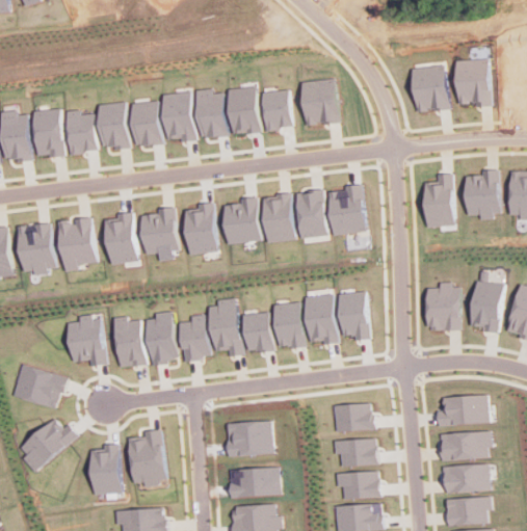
[(453,60),(454,103),(473,103),(473,107),(488,106),(485,58),(453,60)]
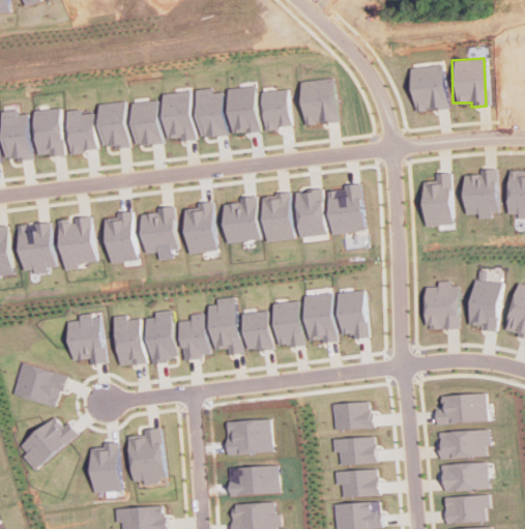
[(411,111),(444,108),(440,65),(407,68),(411,111)]
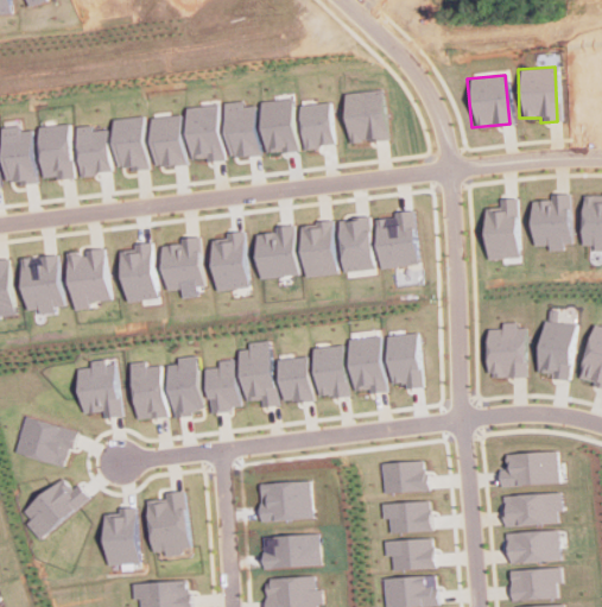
[(346,143),(384,139),(379,89),(341,93),(346,143)]
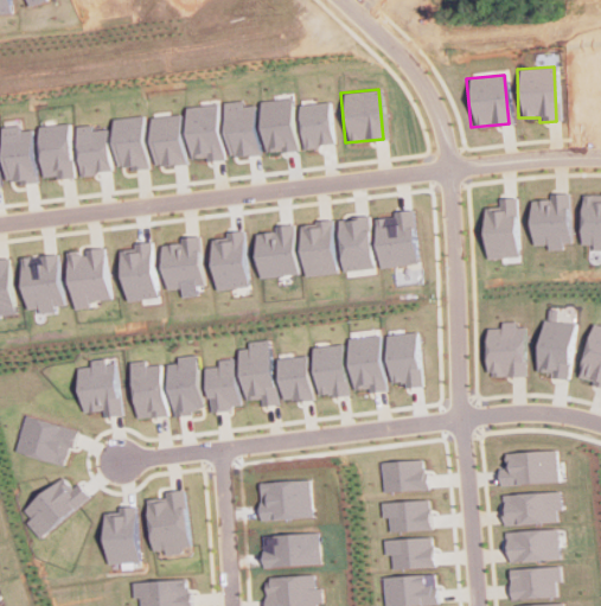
[(257,101),(262,153),(293,151),(288,99),(257,101)]
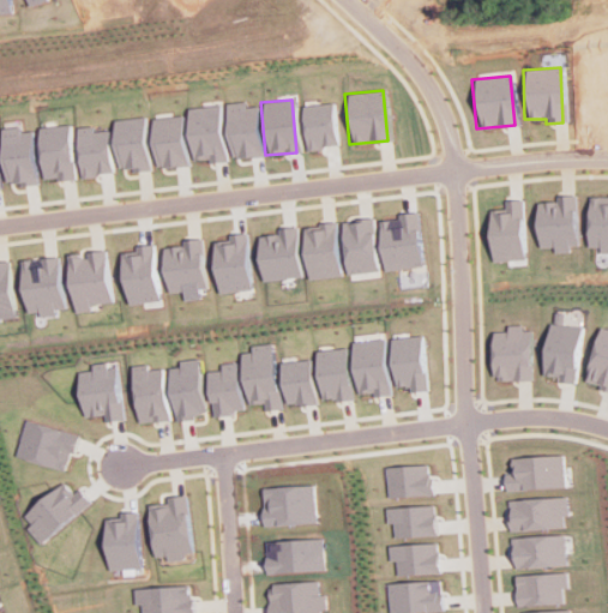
[(253,106),(241,107),(241,102),(223,104),(229,160),(259,156),(253,106)]
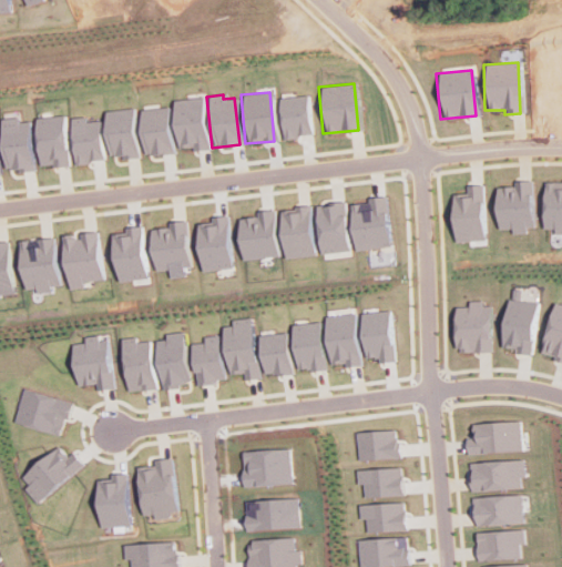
[(309,135),(303,95),(275,99),(282,140),(309,135)]
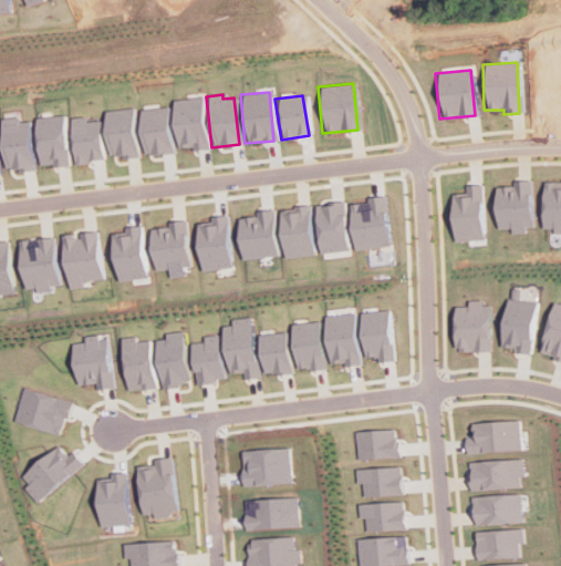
[(206,147),(199,96),(169,101),(177,151),(206,147)]
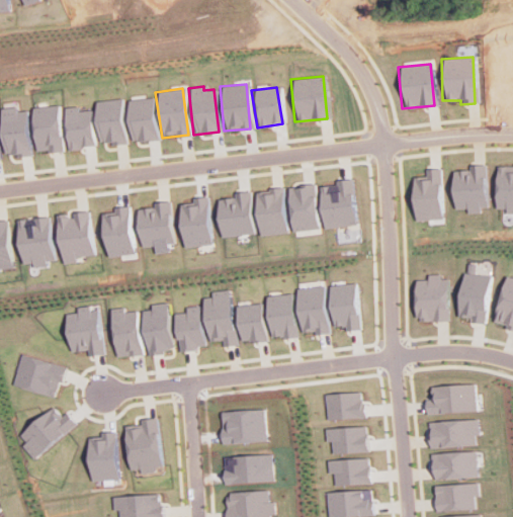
[(151,97),(125,101),(131,143),(156,139),(151,97)]
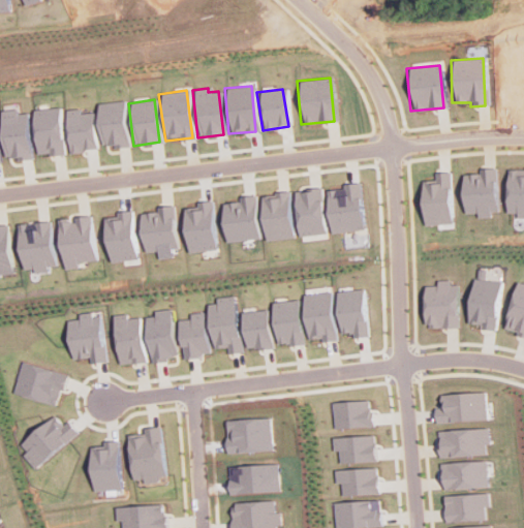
[(127,145),(122,100),(96,103),(101,149),(127,145)]
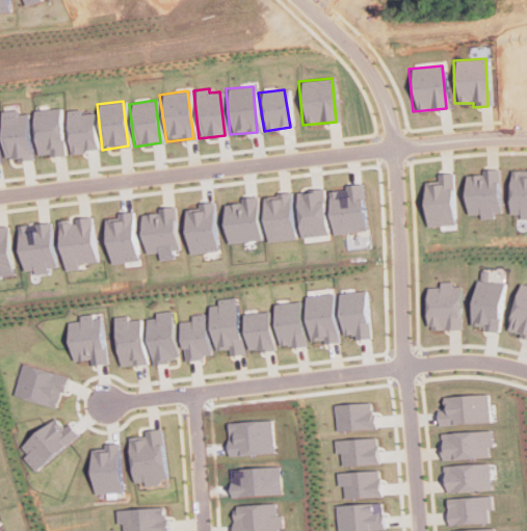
[(58,108),(32,111),(37,156),(48,154),(48,158),(64,156),(58,108)]
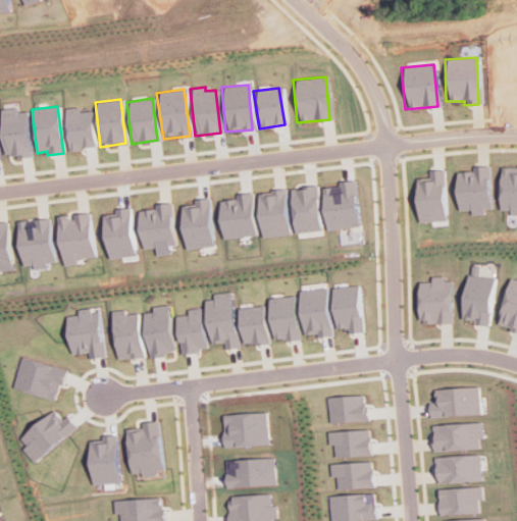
[(90,110),(78,112),(76,107),(63,109),(68,151),(94,148),(90,110)]
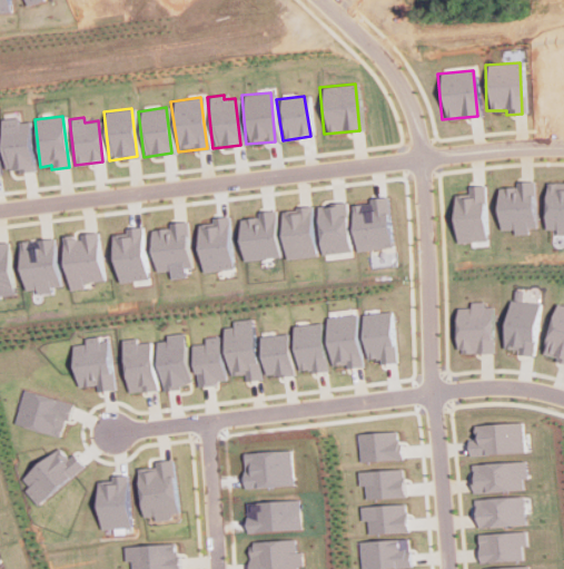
[(0,119),(5,170),(18,169),(18,174),(33,173),(29,121),(18,123),(18,118),(0,119)]
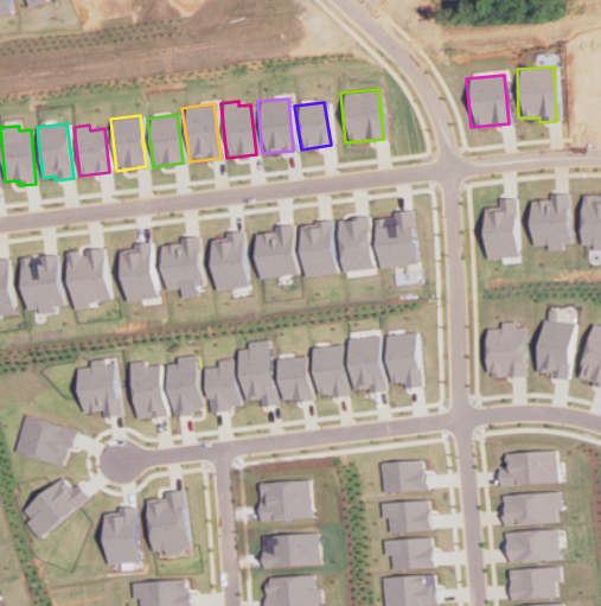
[(568,247),(566,193),(547,195),(547,199),(528,201),(529,246),(543,246),(543,248),(568,247)]
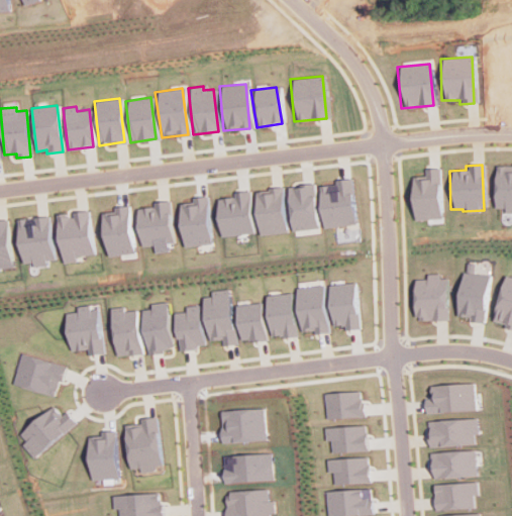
[(511,165),(494,165),(493,208),(502,209),(502,214),(511,214),(511,165)]
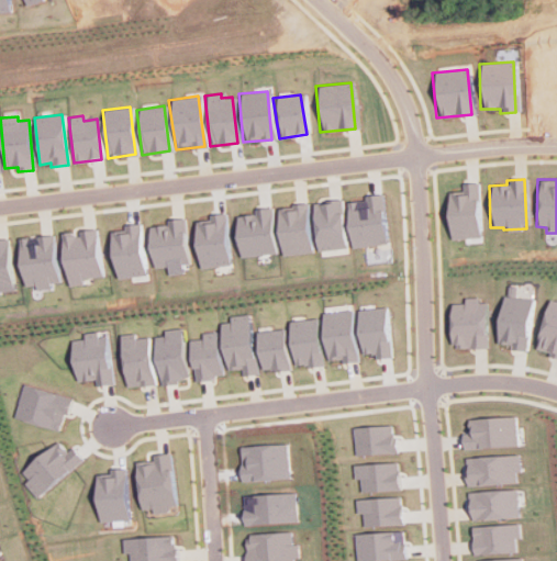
[(446,192),(447,239),(477,238),(475,183),(459,183),(459,192),(446,192)]
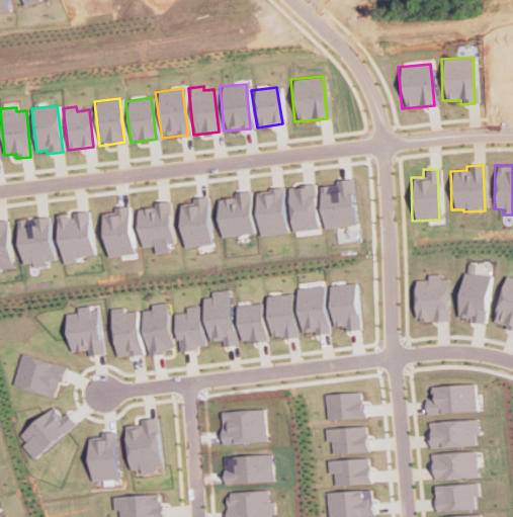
[(354,225),(350,181),(318,184),(322,228),(354,225)]
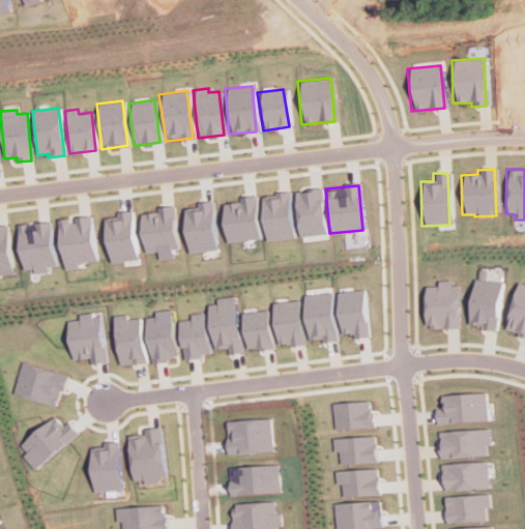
[(292,192),(298,242),(325,238),(318,188),(292,192)]
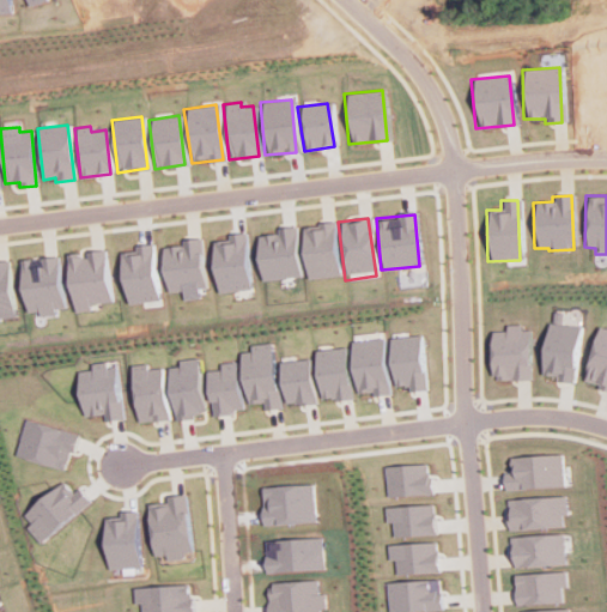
[(332,224),(301,226),(305,279),(338,277),(332,224)]
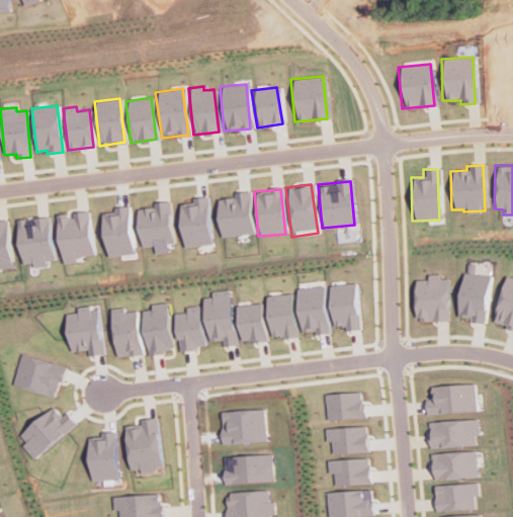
[(216,197),(221,238),(253,234),(247,193),(216,197)]
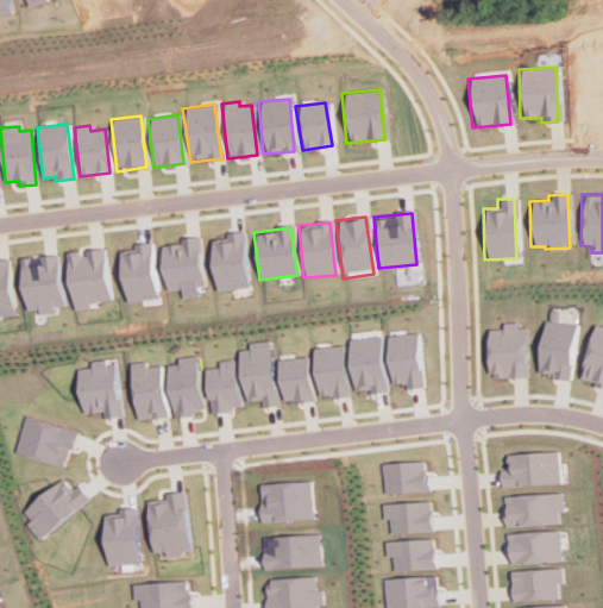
[(243,234),(211,237),(217,292),(247,288),(243,234)]
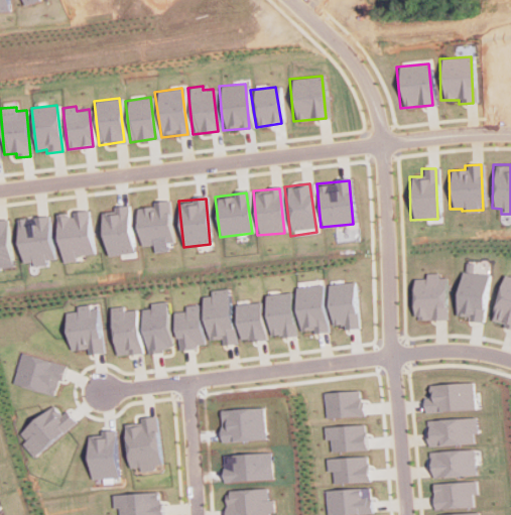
[(140,247),(153,246),(154,252),(167,251),(166,243),(172,242),(168,201),(151,202),(152,208),(136,209),(140,247)]
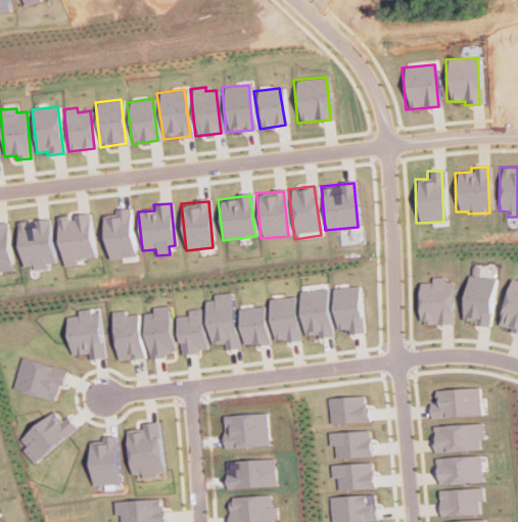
[(103,217),(108,261),(119,258),(119,263),(136,261),(129,208),(115,209),(115,215),(103,217)]
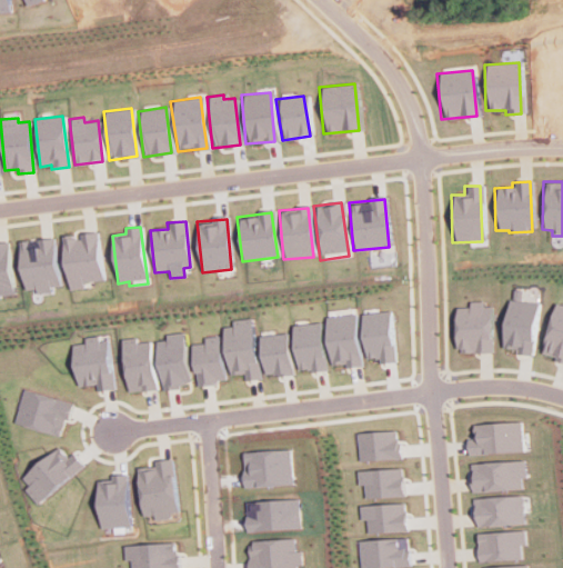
[(67,289),(88,288),(87,282),(101,280),(97,232),(61,236),(67,289)]
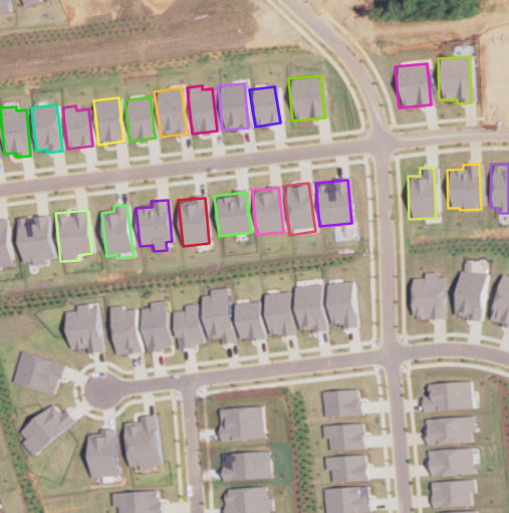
[(48,215),(16,219),(20,263),(30,261),(30,266),(45,264),(44,259),(52,259),(48,215)]
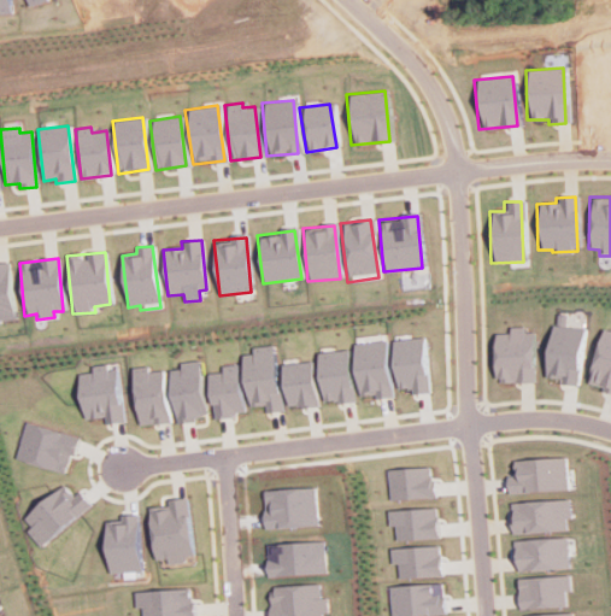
[(0,321),(13,320),(5,262),(0,262),(0,321)]
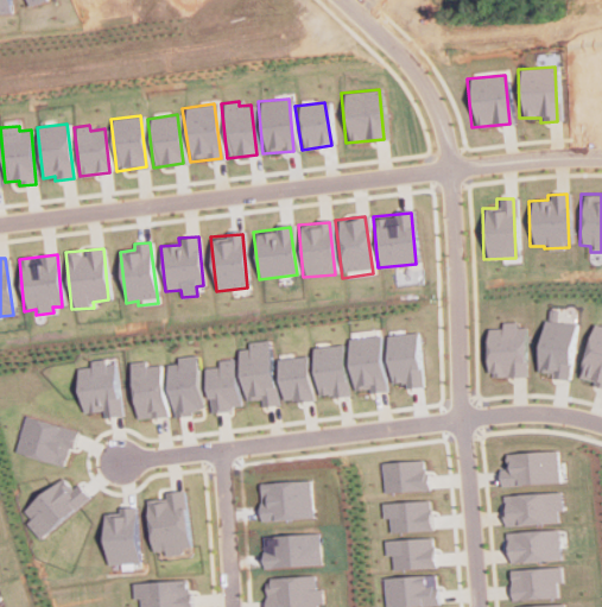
[(536,371),(549,372),(549,378),(566,381),(575,324),(544,320),(536,371)]
